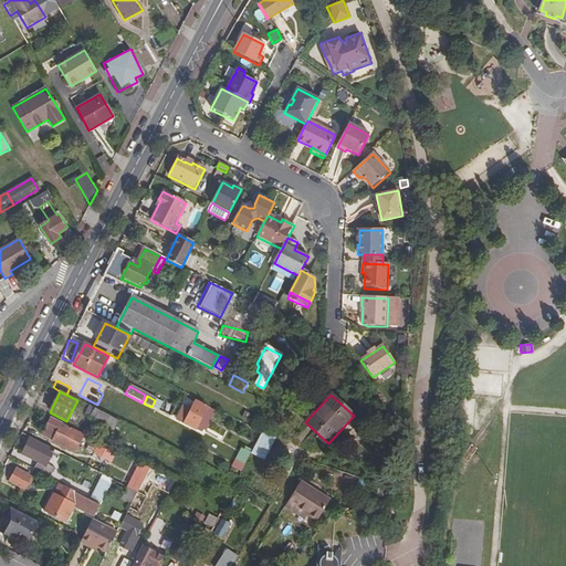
[(180,421),(190,402),(185,399),(175,418),(180,421)]
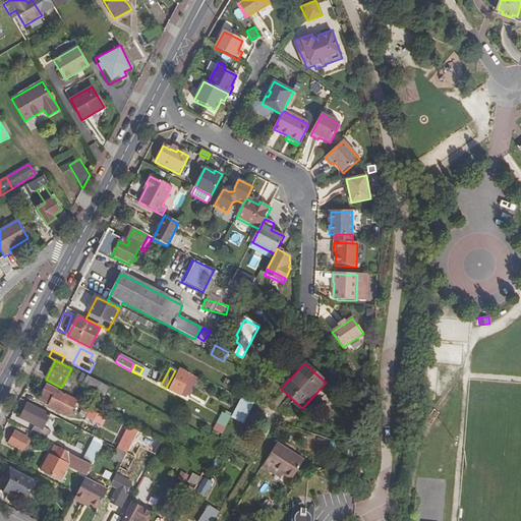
[(190,374),(180,369),(170,390),(180,396),(190,374)]
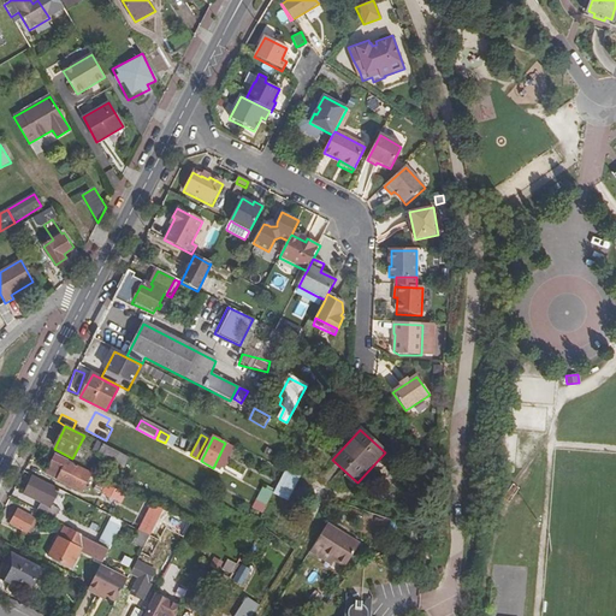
[(119,454),(98,443),(93,452),(114,463),(119,454)]
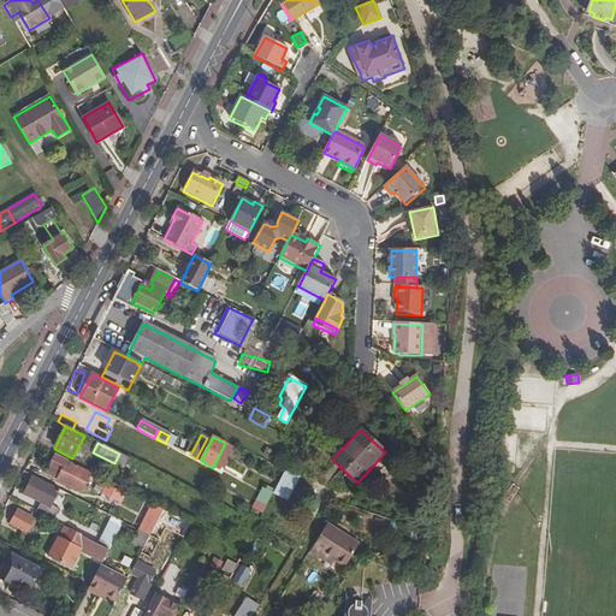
[(69,461),(55,455),(45,475),(82,493),(92,475),(67,463),(69,461)]
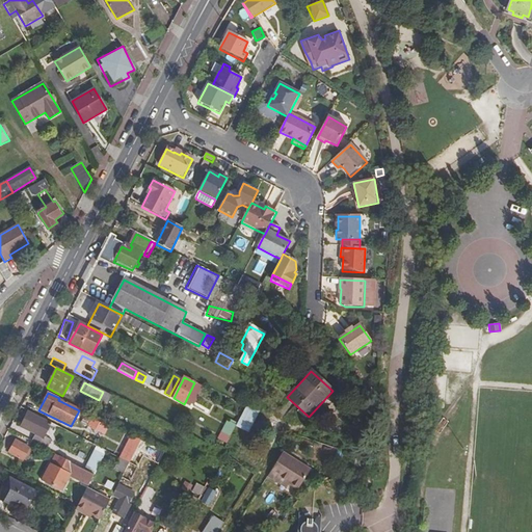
[(245,407),(236,426),(247,432),(258,413),(246,406),(245,407)]
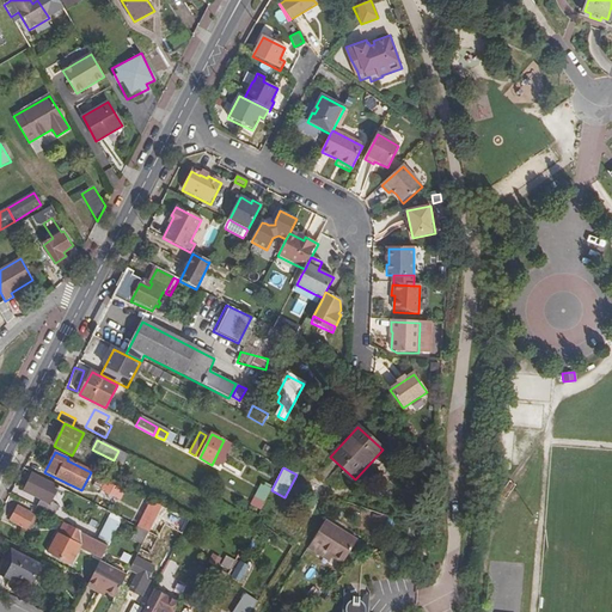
[(50,502),(57,487),(32,475),(24,491),(41,500),(36,509),(53,518),(57,507),(50,502)]
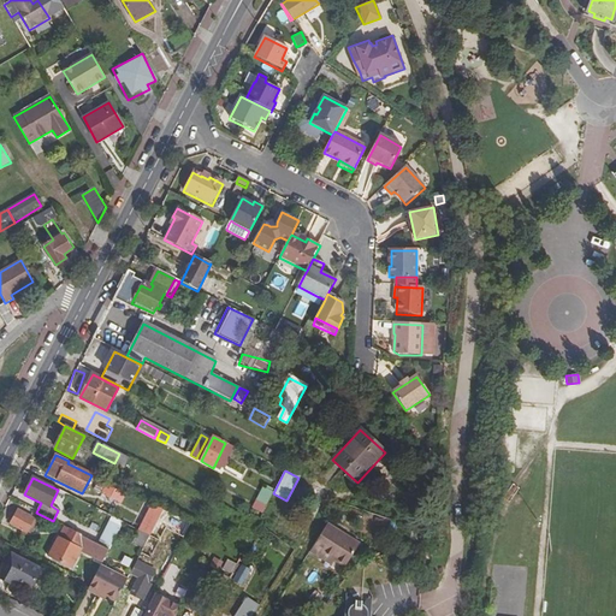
[(100,484),(102,479),(101,478),(94,492),(102,496),(106,487),(100,484)]
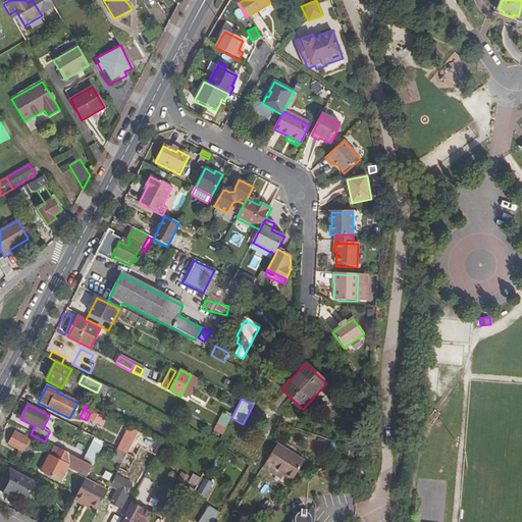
[(90,413),(87,420),(100,427),(104,418),(106,415),(92,408),(87,406),(85,410),(90,413)]
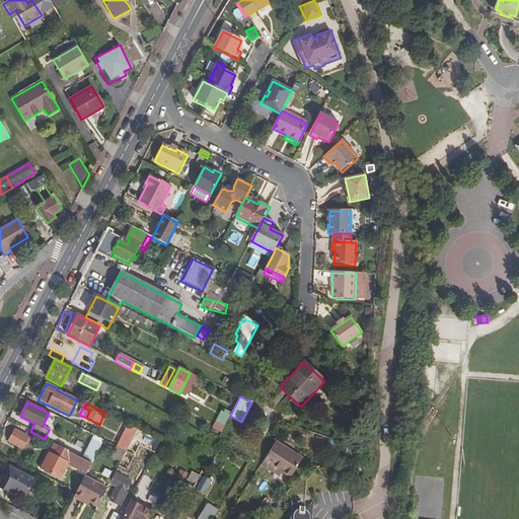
[(216,423),(224,428),(230,416),(222,412),(216,423)]
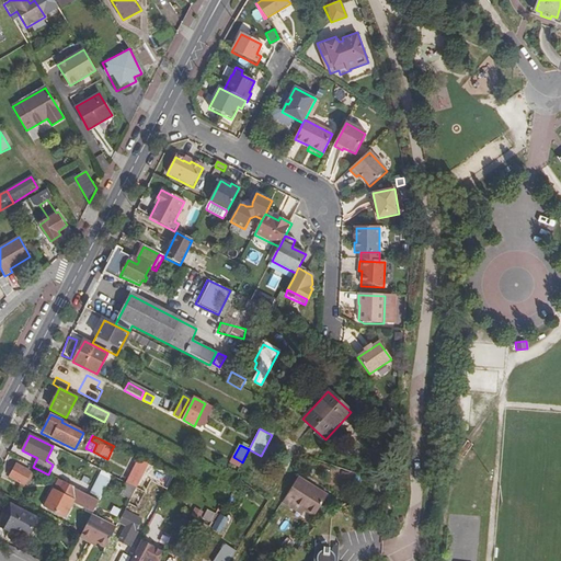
[(149,465),(141,460),(136,472),(136,473),(129,487),(136,490),(149,465)]
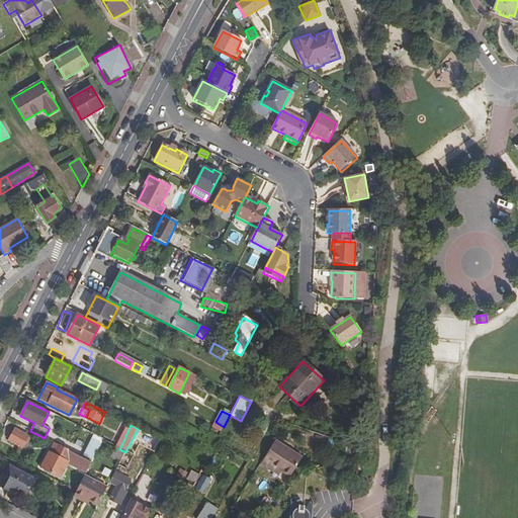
[(125,452),(120,461),(130,466),(146,433),(138,429),(125,452)]
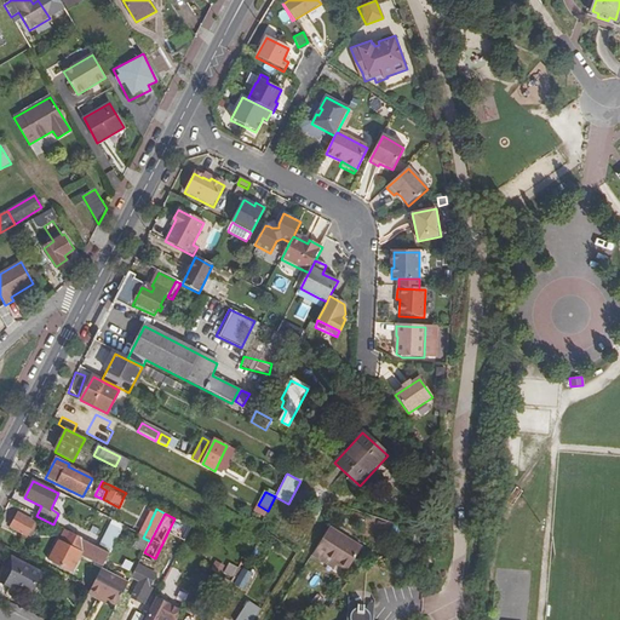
[(33,522),(16,515),(10,528),(27,537),(33,522)]
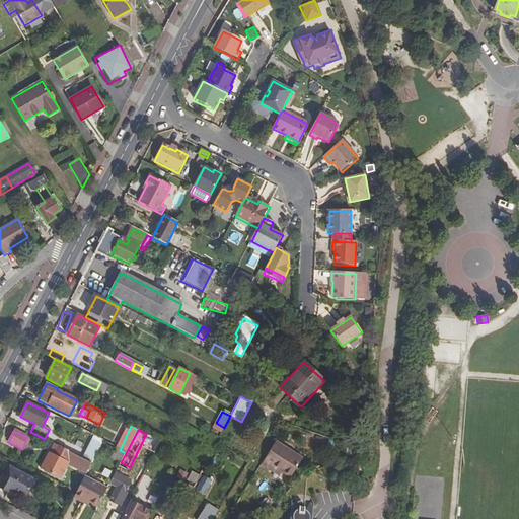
[(210,438),(199,461),(205,464),(216,442),(217,441),(210,438)]
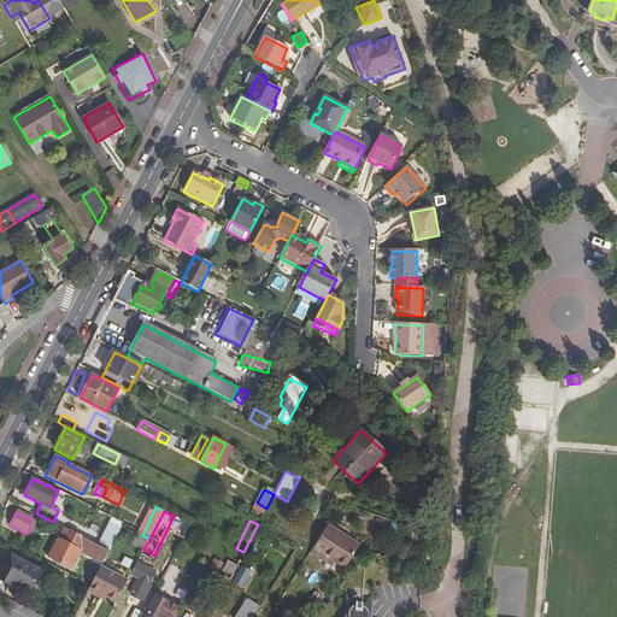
[(310,553),(321,559),(323,554),(335,562),(346,569),(359,546),(328,526),(310,553)]
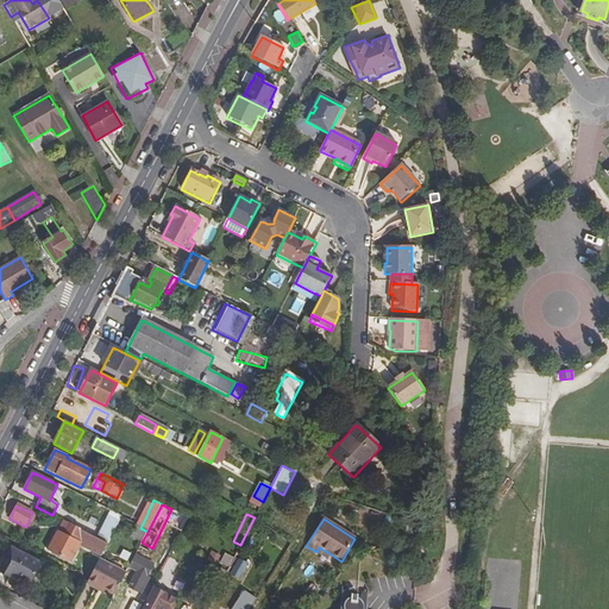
[(98,538),(69,523),(63,533),(57,531),(46,552),(70,564),(79,546),(101,557),(108,544),(106,542),(98,538)]
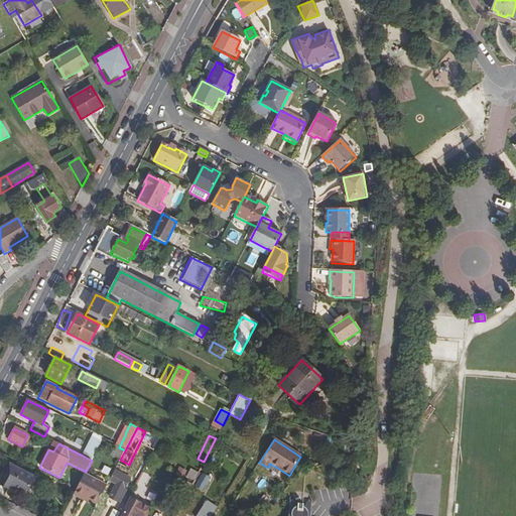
[(88,445),(83,456),(90,460),(95,449),(88,445)]
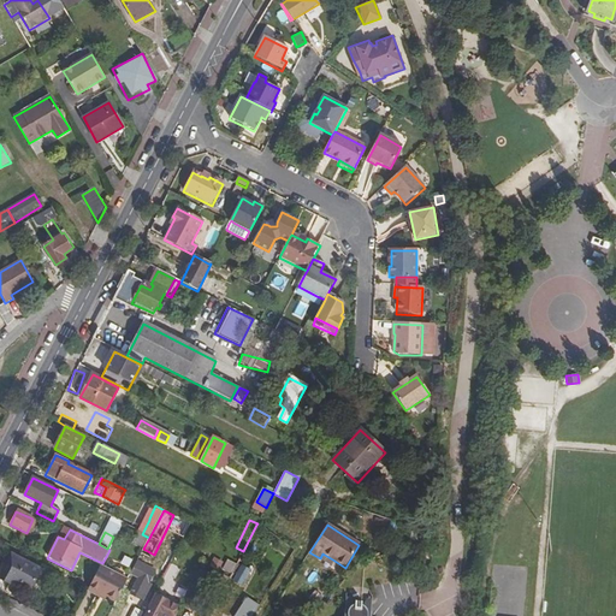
[(143,549),(149,538),(142,534),(140,533),(134,545),(142,550),(143,549)]
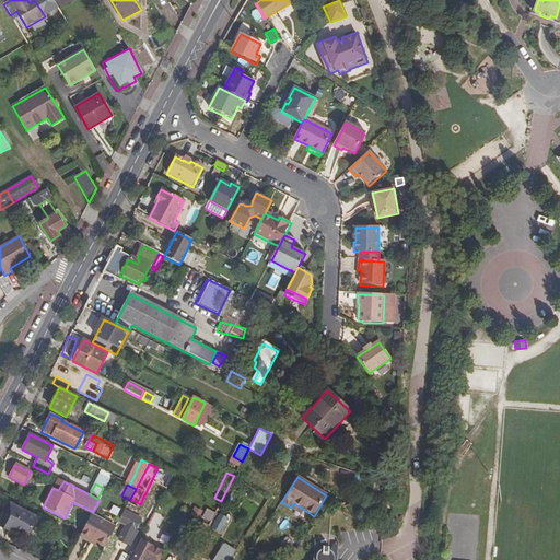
[(293,503),(291,508),(301,514),(304,510),(293,503)]
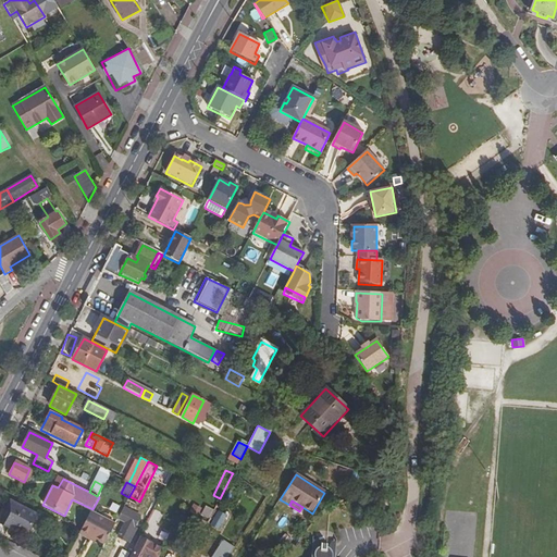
[(10,503),(0,520),(0,524),(8,529),(10,525),(26,533),(36,516),(10,503)]
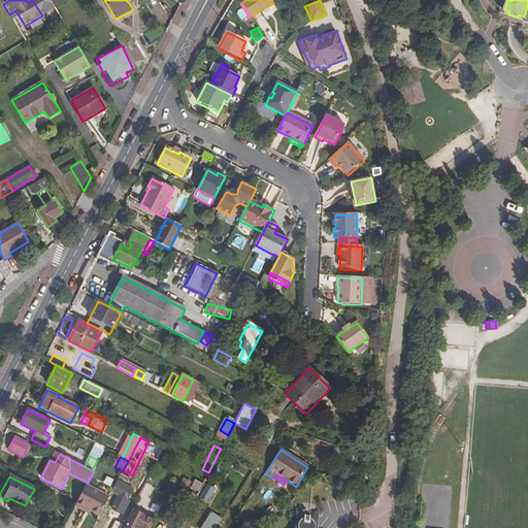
[(187,489),(191,482),(182,477),(178,485),(187,489)]
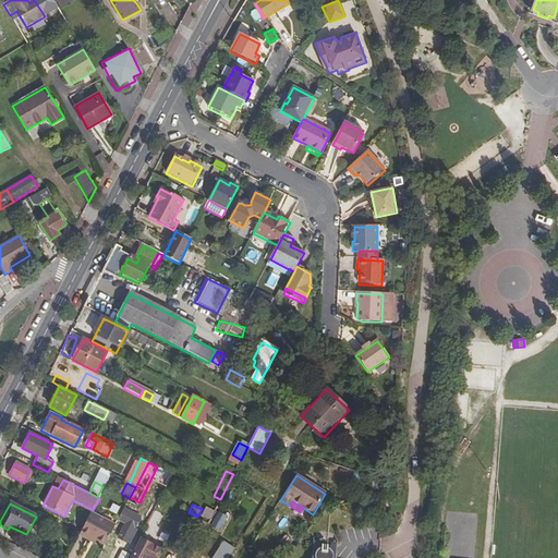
[(214,512),(206,508),(203,516),(210,520),(214,512)]
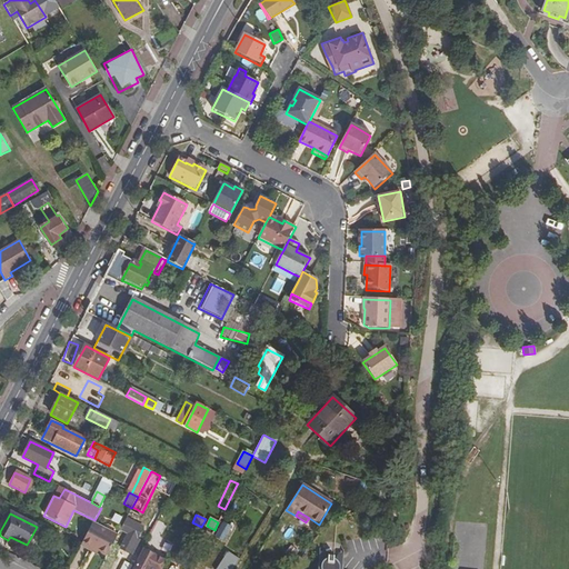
[(126,519),(120,531),(127,535),(120,549),(132,556),(140,540),(137,538),(142,527),(126,519)]
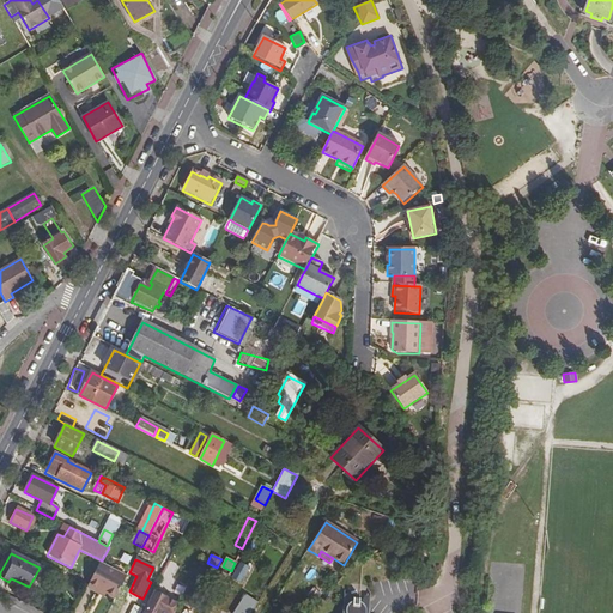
[(214,570),(201,563),(195,575),(208,582),(214,570)]
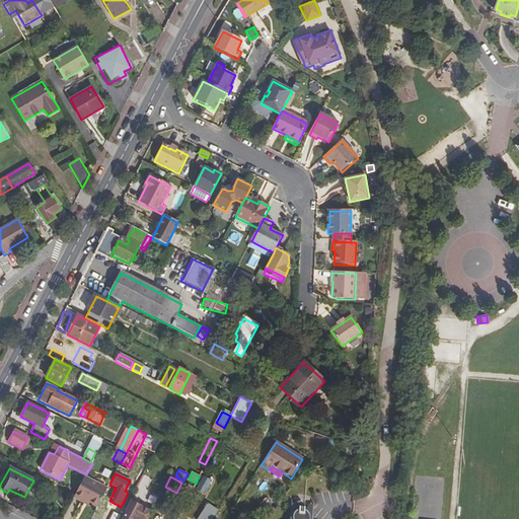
[(203,476),(203,477),(196,490),(204,495),(211,482),(204,477),(203,476)]
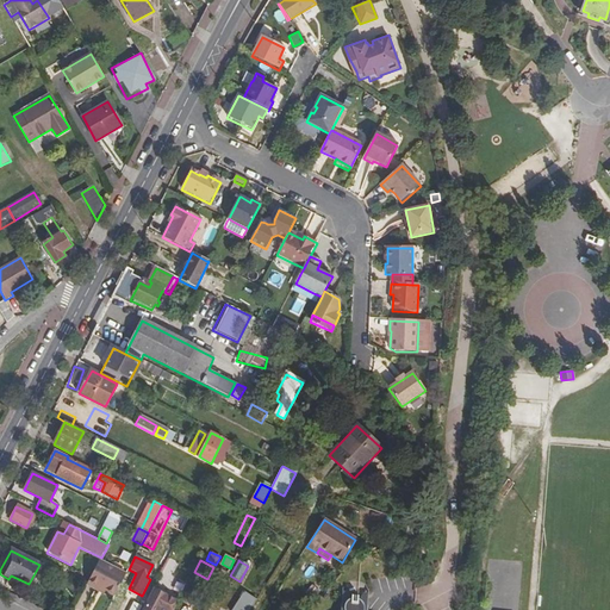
[(114,597),(125,576),(112,570),(99,561),(88,582),(86,586),(95,591),(97,587),(104,591),(114,597)]
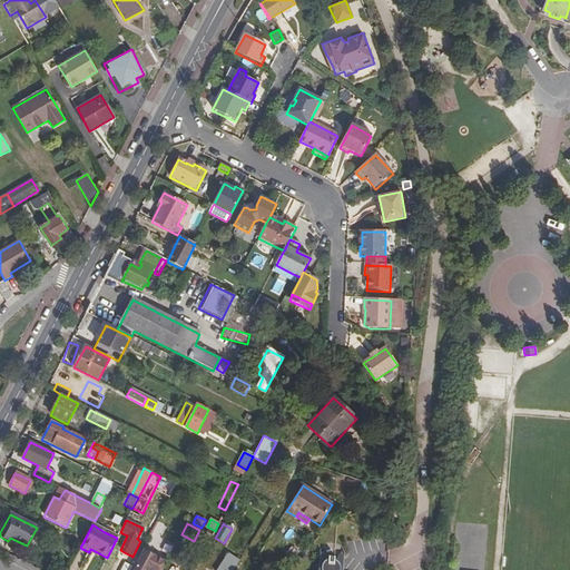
[(206,547),(212,536),(199,530),(194,541),(206,547)]
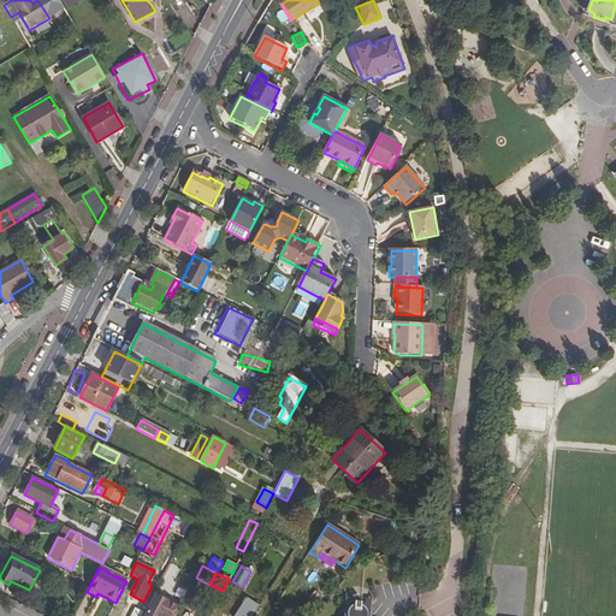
[(317,592),(308,602),(314,606),(323,597),(317,592)]
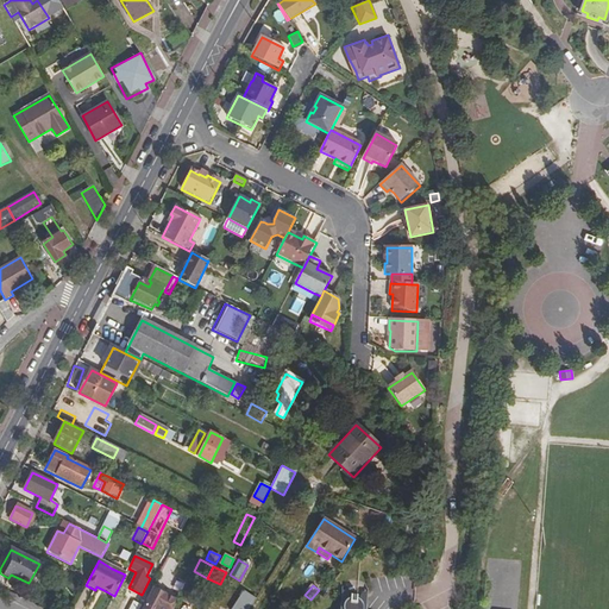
[(142,608),(154,608),(162,594),(154,589),(142,608)]
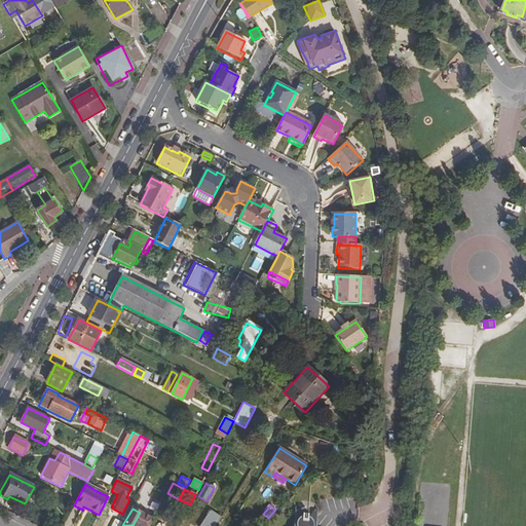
[(216,525),(221,518),(210,511),(199,525),(216,525)]
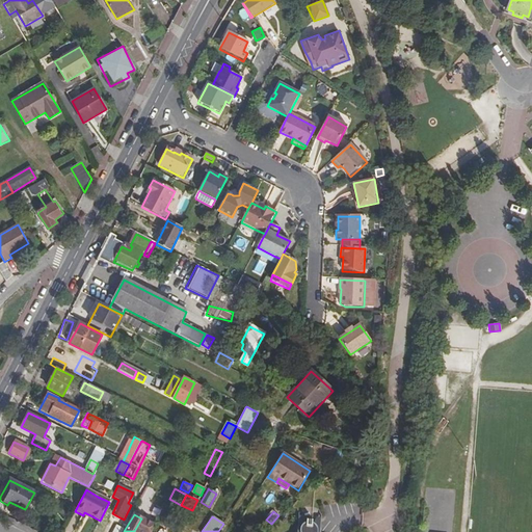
[(149,531),(153,525),(141,519),(134,531),(149,531)]
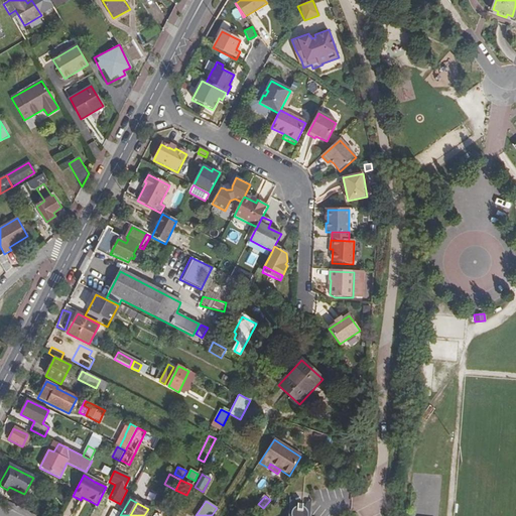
[(307,515),(308,515),(308,513),(307,511),(305,509),(303,508),(303,504),(298,504),(297,507),(295,507),(295,508),(294,510),(293,511),(292,513),(292,515),(307,515)]
